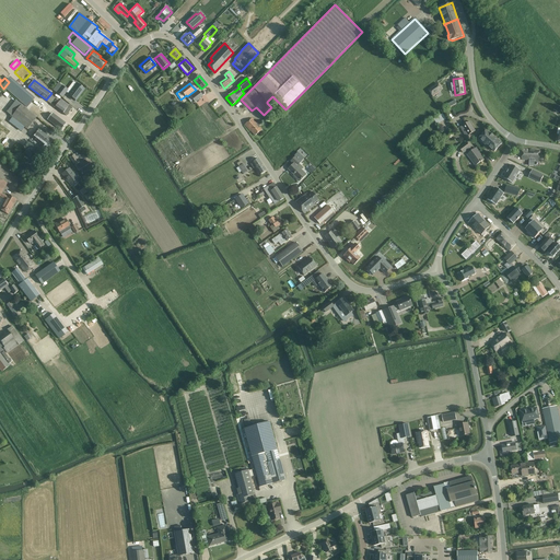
[(438,83),(428,90),(432,96),(442,90),(438,83)]
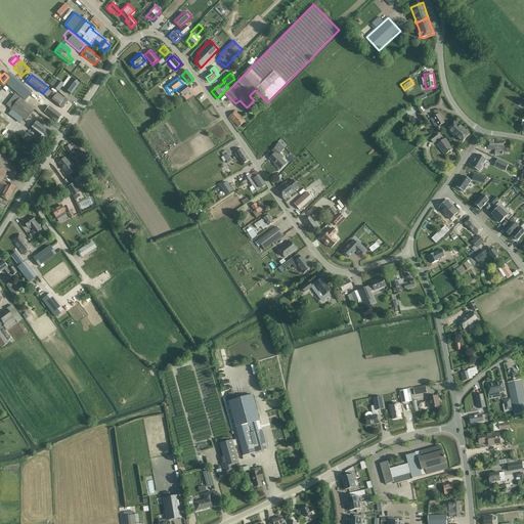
[(64,88),(68,91),(72,94),(79,84),(72,79),(64,88)]
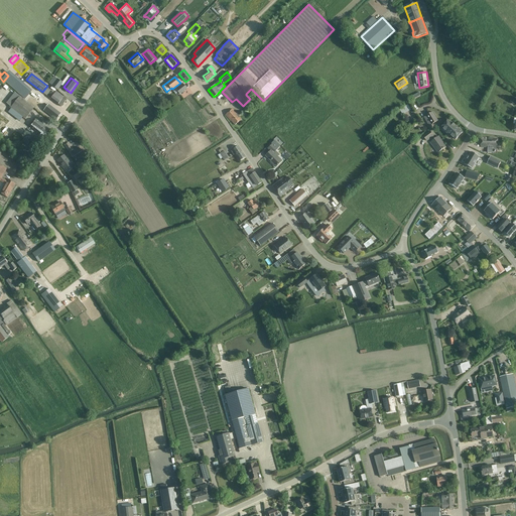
[(62,83),(57,79),(52,86),(57,90),(62,83)]
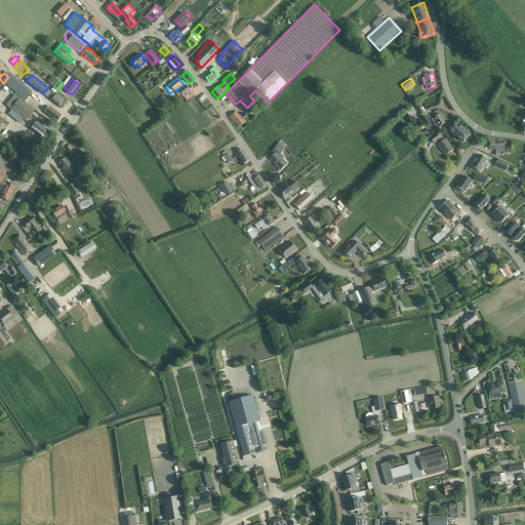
[(176,93),(178,96),(182,94),(183,95),(190,90),(186,86),(176,93)]
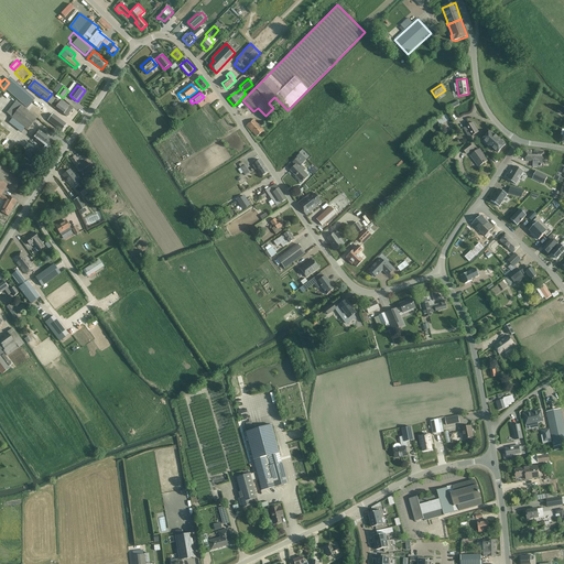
[(73,108),(62,100),(60,102),(56,99),(56,100),(51,96),(46,101),(52,106),(66,117),(73,108)]
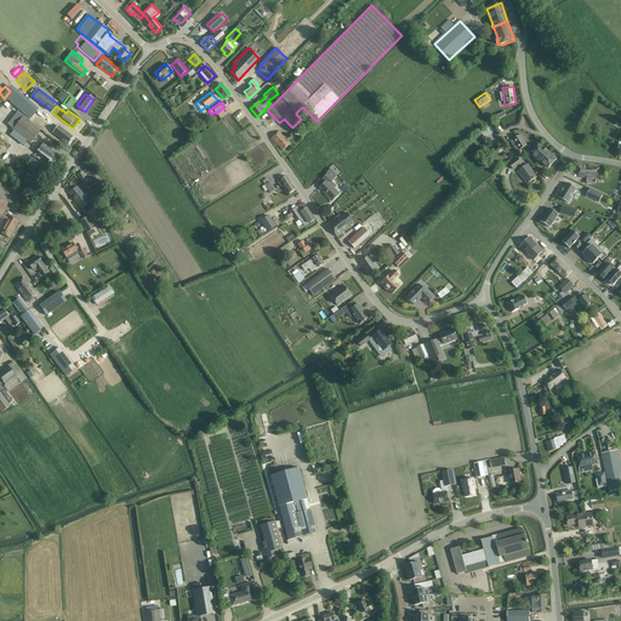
[(32,143),(41,130),(23,117),(13,129),(13,130),(32,143)]
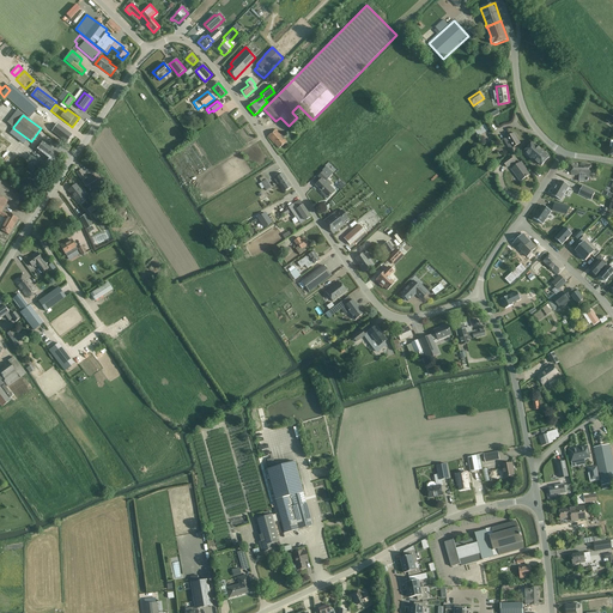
[(49,125),(40,117),(37,121),(47,128),(49,125)]
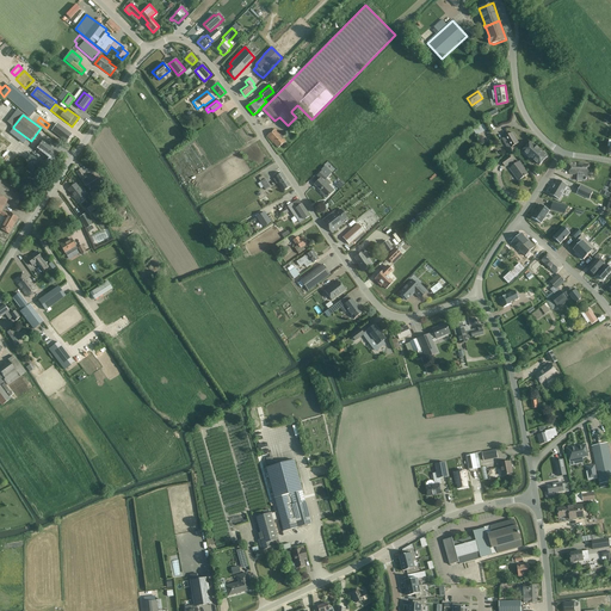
[(51,130),(67,142),(72,135),(57,124),(56,128),(54,127),(51,130)]
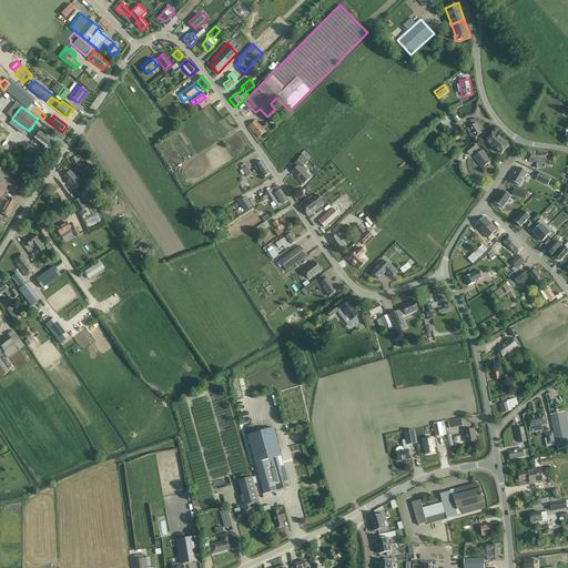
[(440,121),(444,127),(453,121),(449,115),(440,121)]
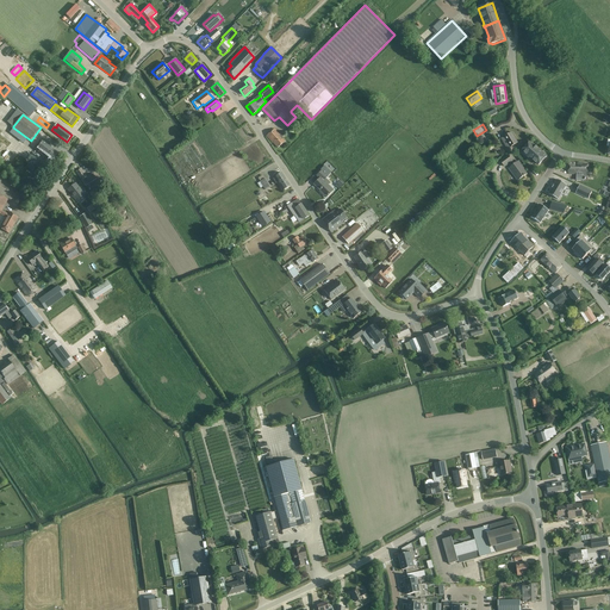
[(285,141),(274,129),(266,136),(273,143),(278,148),(285,141)]
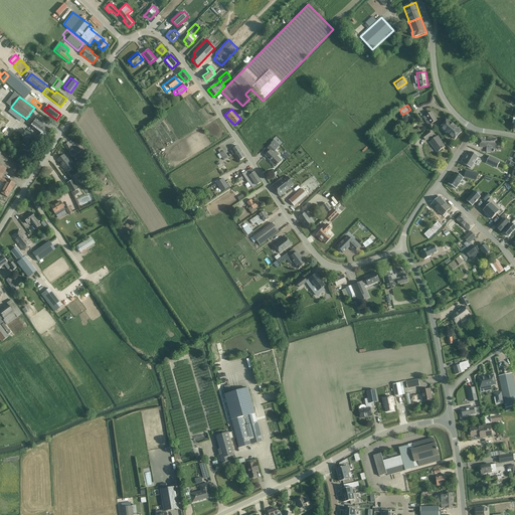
[(432,112),(423,118),(428,126),(431,125),(437,121),(432,112)]
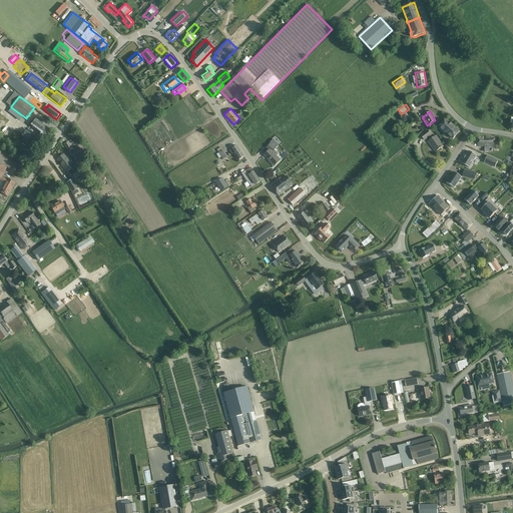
[(439,127),(445,133),(446,132),(453,139),(460,131),(446,118),(439,127)]
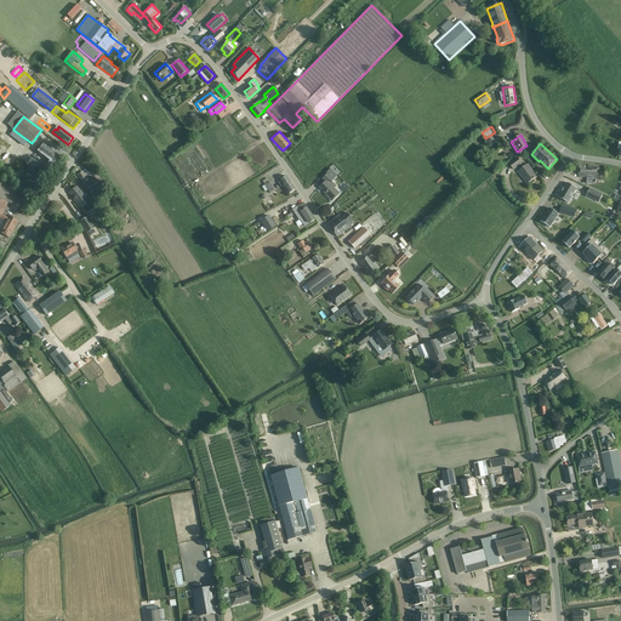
[(36,153),(47,161),(46,164),(50,166),(58,155),(44,144),(36,153)]
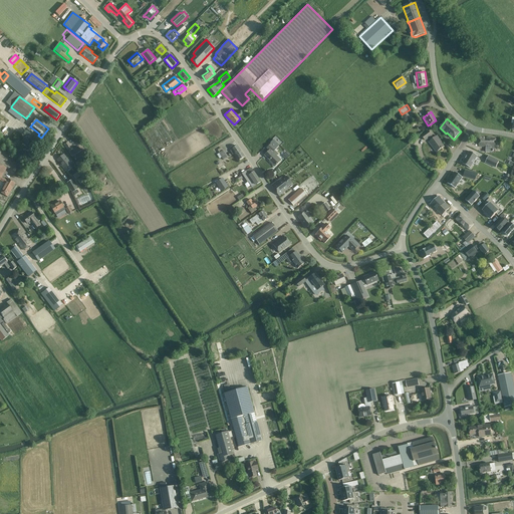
[(444,147),(439,141),(440,140),(437,137),(432,140),(430,138),(432,136),(428,131),(422,136),(426,141),(427,140),(429,142),(437,152),(442,149),(443,149),(442,148),(444,147)]
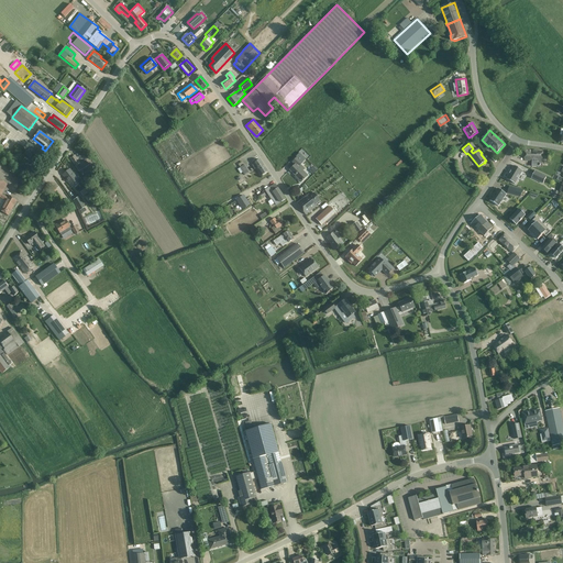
[(543,151),(537,151),(526,151),(525,161),(542,162),(543,151)]
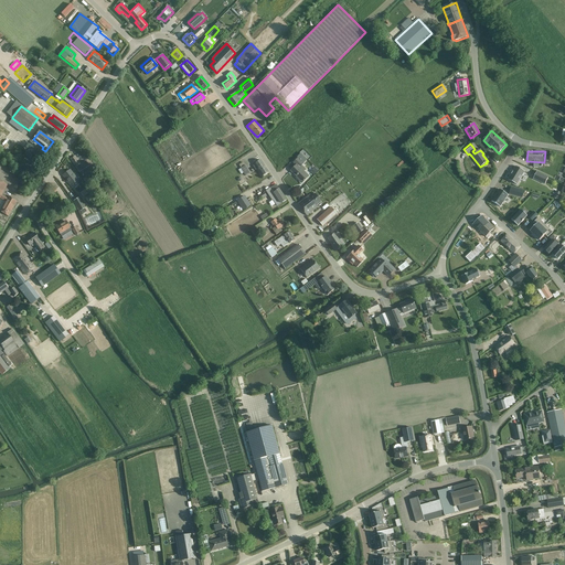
[(296,166),(290,171),(299,179),(298,180),(301,183),(306,179),(308,177),(304,171),(306,169),(301,166),(307,160),(300,153),(297,157),(298,158),(297,159),(294,162),(296,166)]
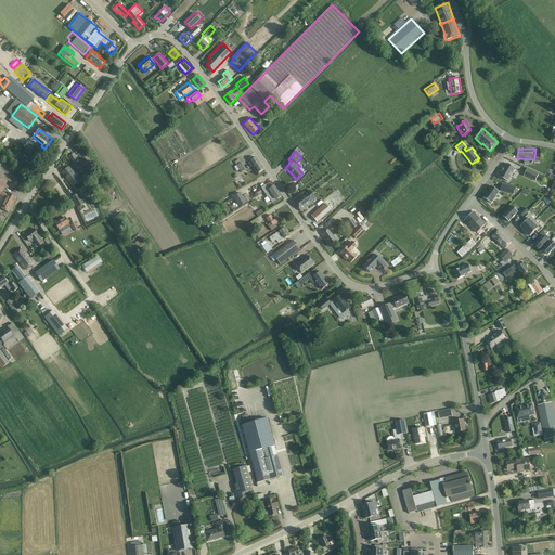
[(75,164),(78,168),(87,163),(84,158),(79,162),(74,153),(68,156),(74,164),(75,164)]
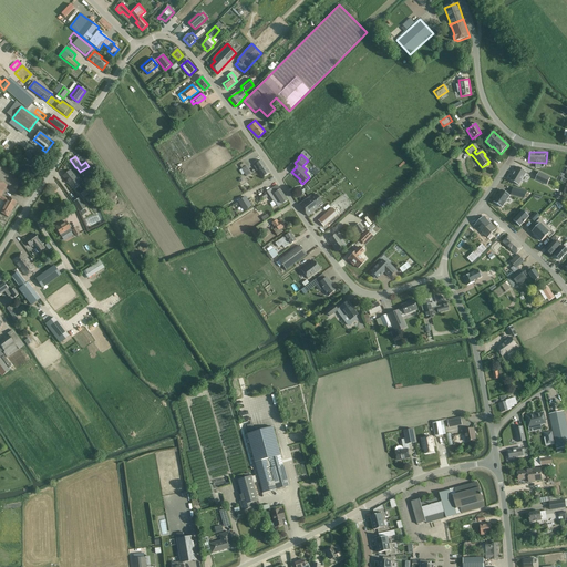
[(256,165),(254,167),(256,171),(259,169),(264,176),(269,173),(261,161),(256,164),(256,165)]
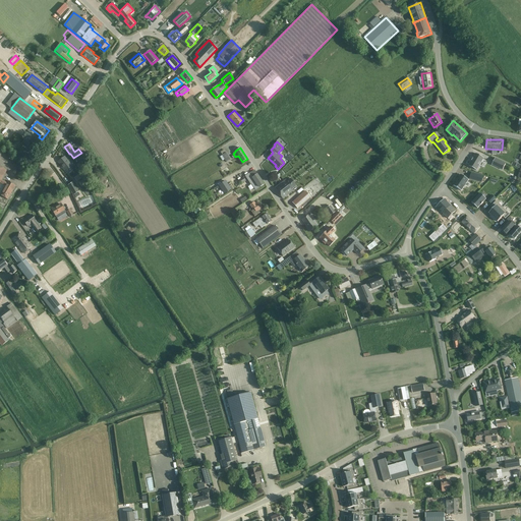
[(226,153),(220,157),(222,161),(224,160),(226,163),(231,160),(226,153)]
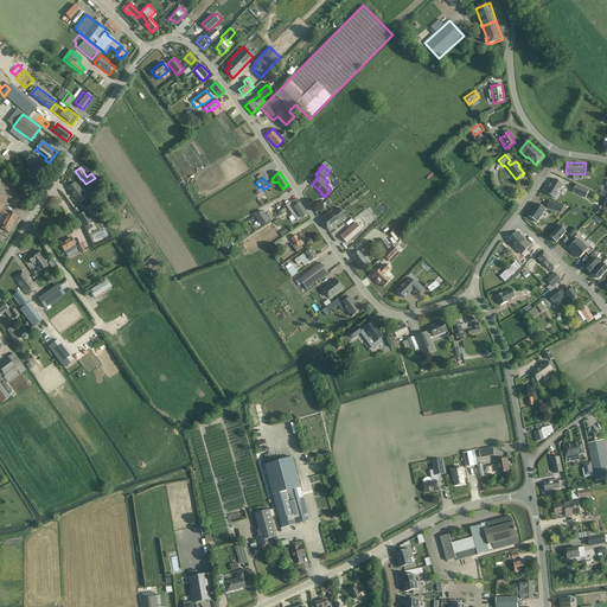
[(555,179),(545,193),(556,199),(564,185),(555,179)]
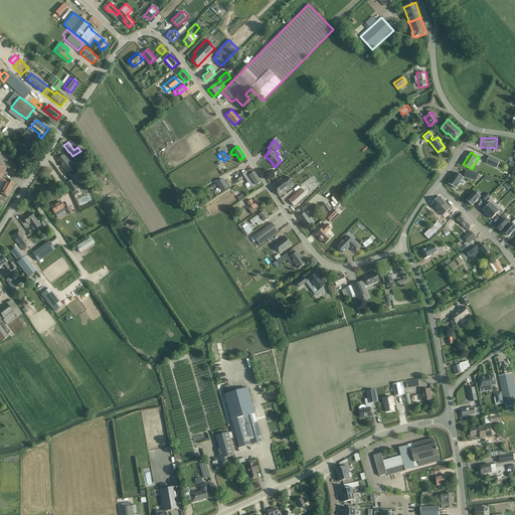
[(57,160),(64,170),(71,165),(64,155),(57,160)]
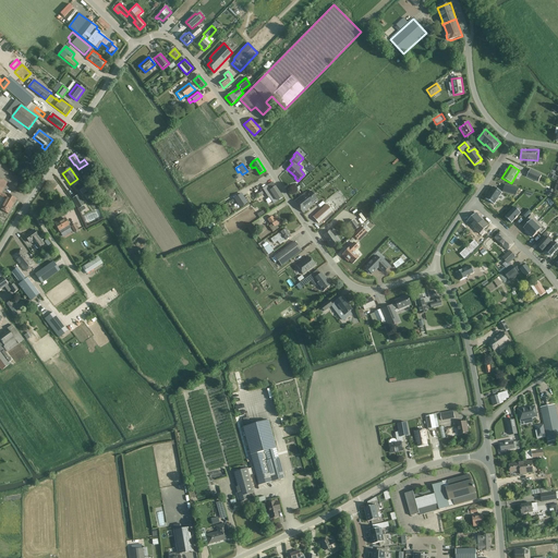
[(530,170),(526,177),(538,182),(542,176),(530,170)]
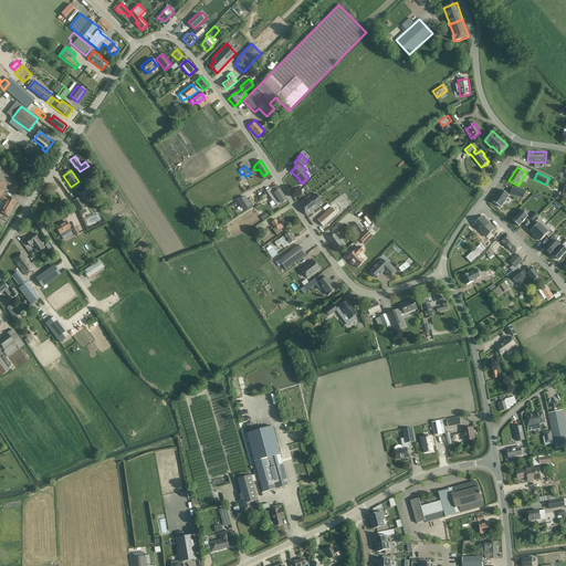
[(0,211),(8,217),(17,202),(9,197),(8,199),(1,195),(7,186),(0,180),(0,198),(6,202),(0,210),(0,211)]
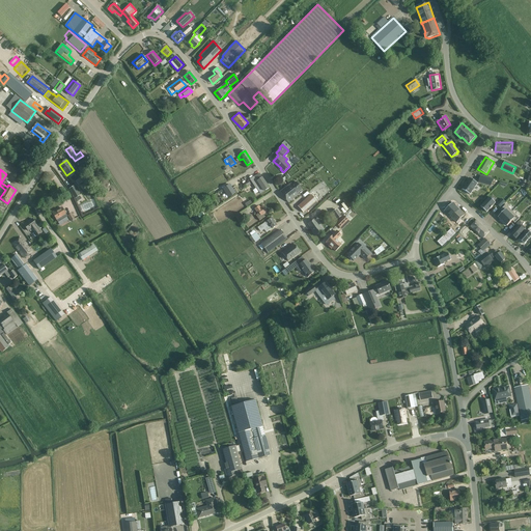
[(256,184),(257,183),(257,184),(258,183),(261,188),(260,188),(262,192),(269,188),(259,173),(254,176),(256,179),(254,180),(256,184)]
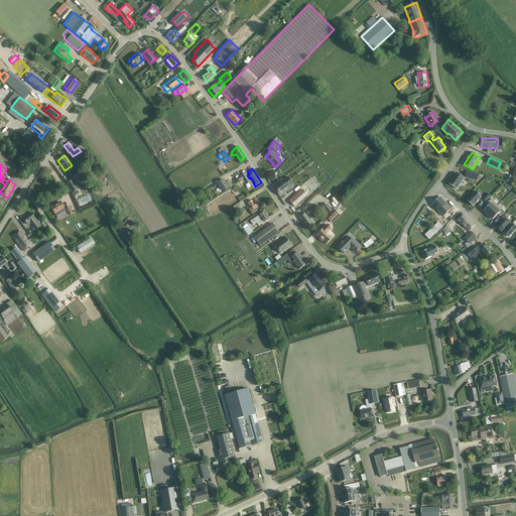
[(467,170),(465,177),(477,181),(479,174),(467,170)]
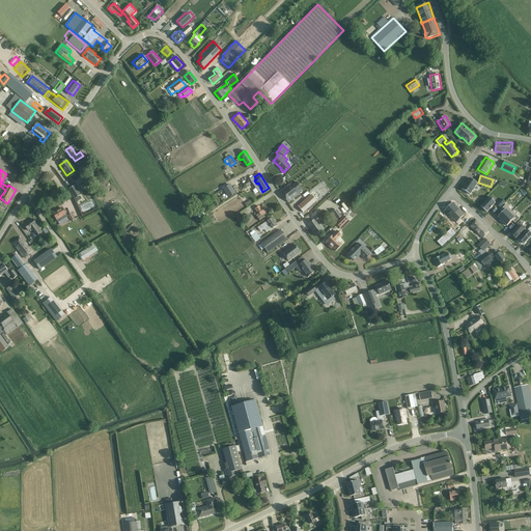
[(470,177),(463,189),(470,195),(478,184),(470,177)]
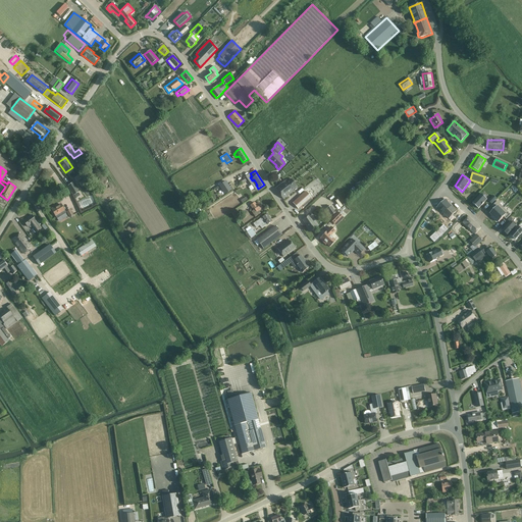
[(282,199),(286,196),(293,192),(291,190),(296,187),(291,179),(286,183),(285,181),(284,181),(275,189),(282,199)]
